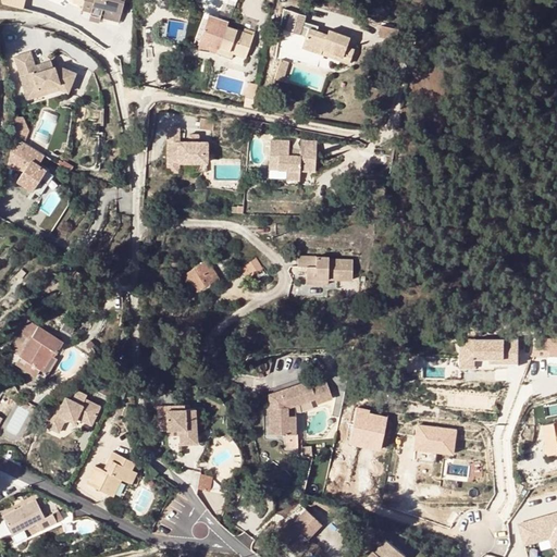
[(84,0),(83,9),(90,12),(89,20),(99,23),(100,19),(102,9),(121,13),(124,1),(120,0),(84,0)]
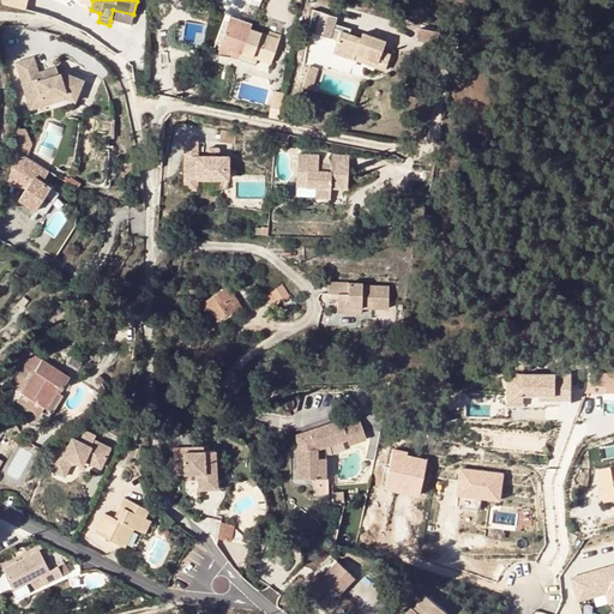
[(131,25),(133,14),(113,10),(110,20),(131,25)]
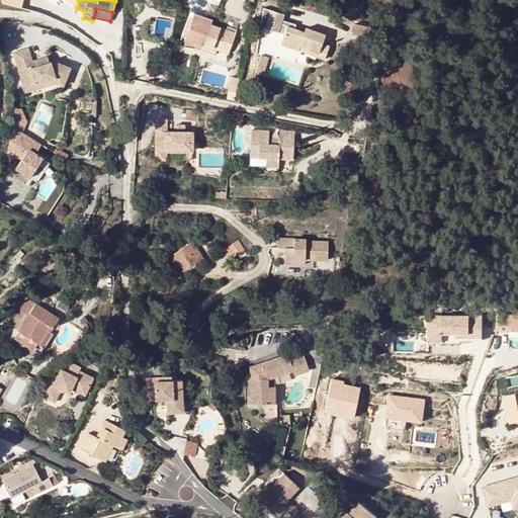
[(207,33),(210,24),(203,21),(200,31),(207,33)]
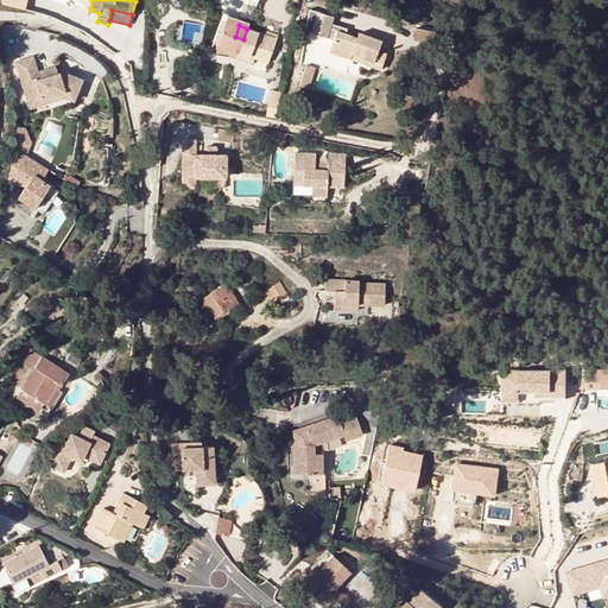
[(268,63),(276,40),(264,35),(249,30),(247,29),(244,39),(235,37),(228,54),(236,57),(239,52),(254,58),(268,63)]
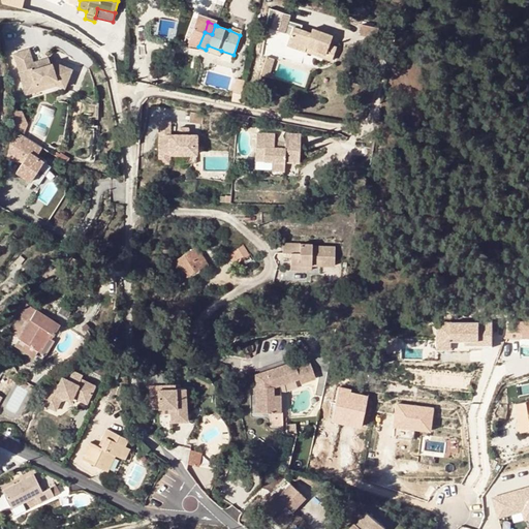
[(311,33),(292,28),(286,47),(305,53),(306,47),(325,53),(323,59),(332,62),(336,48),(339,38),(331,36),(312,30),(311,33)]
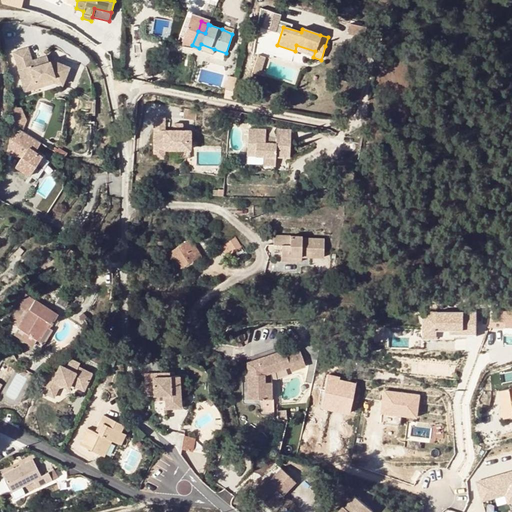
[(213,53),(214,49),(201,44),(199,48),(213,53)]
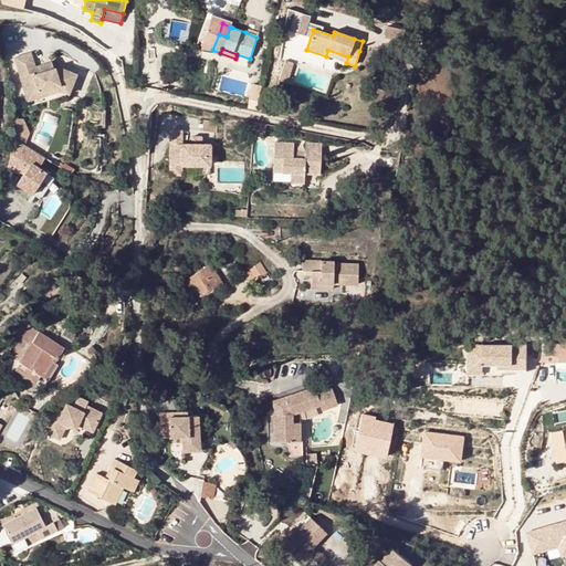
[(324,61),(326,56),(306,50),(305,54),(324,61)]
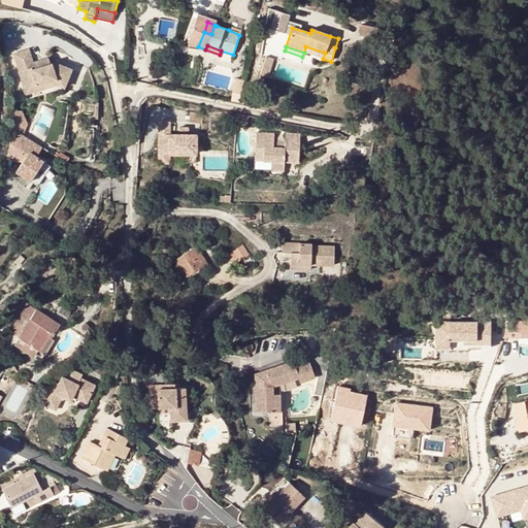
[(305,46),(304,53),(323,59),(325,53),(305,46)]
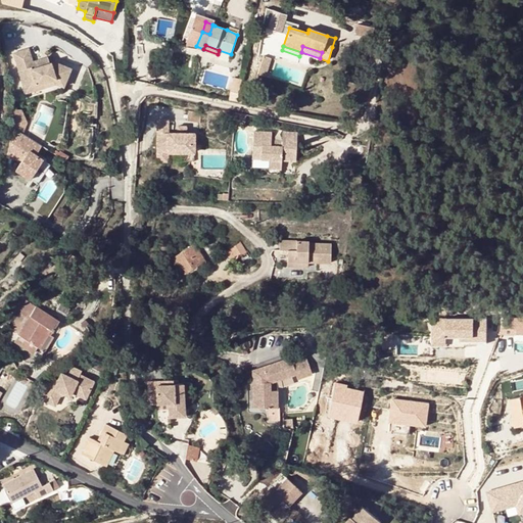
[(28,47),(13,51),(18,72),(17,73),(22,88),(48,80),(54,83),(63,85),(70,67),(53,60),(40,64),(40,63),(33,64),(28,47)]
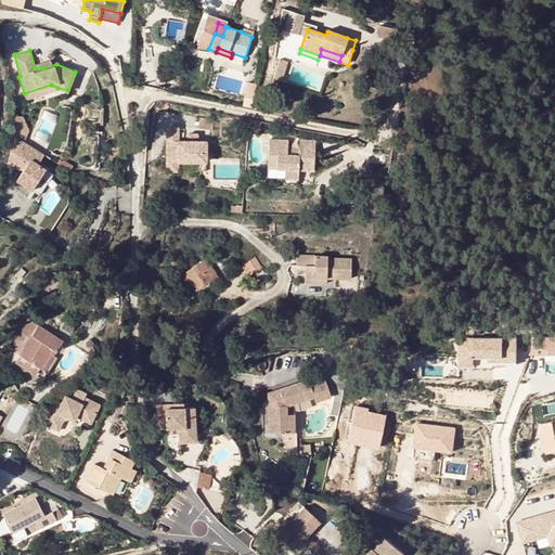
[(287,63),(280,60),(273,78),(282,81),(287,63)]
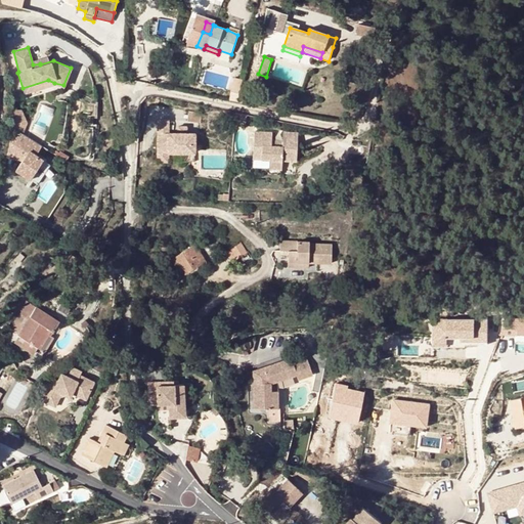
[(241,94),(243,81),(236,79),(233,93),(241,94)]
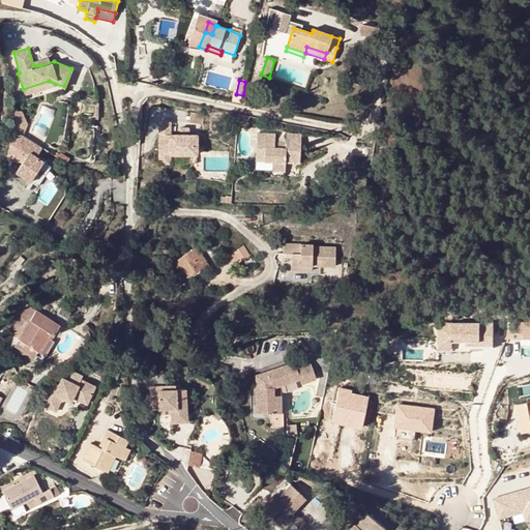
[(49,81),(23,89),(25,93),(55,84),(49,81)]
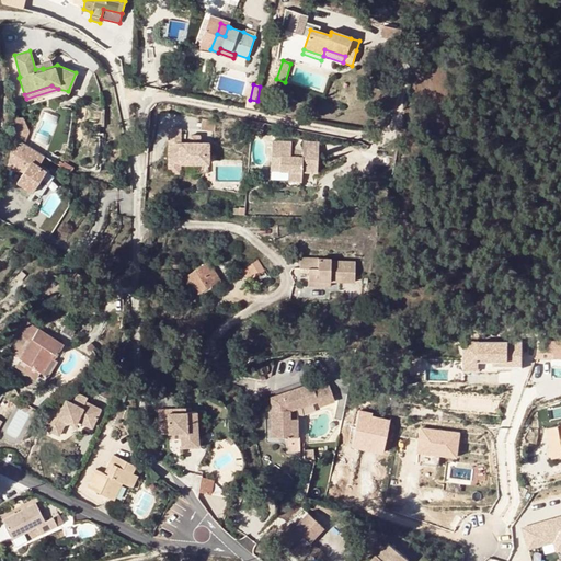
[(216,119),(201,117),(199,129),(215,130),(216,119)]
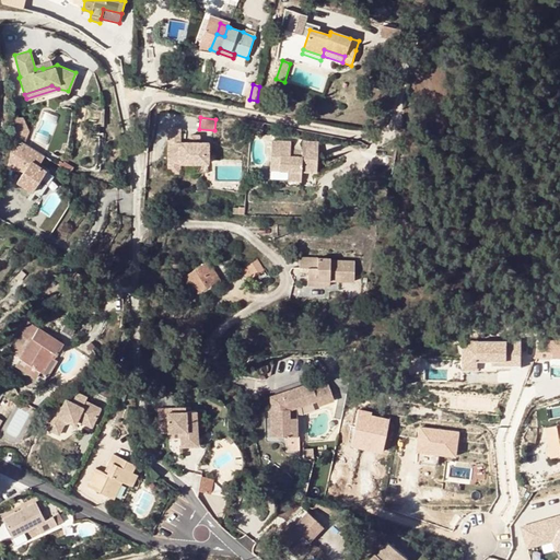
[(263,124),(251,121),(251,132),(261,133),(263,124)]
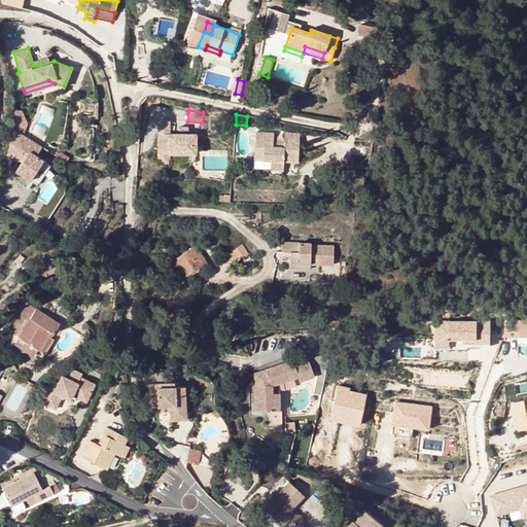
[(159,120),(159,133),(169,133),(170,120),(159,120)]
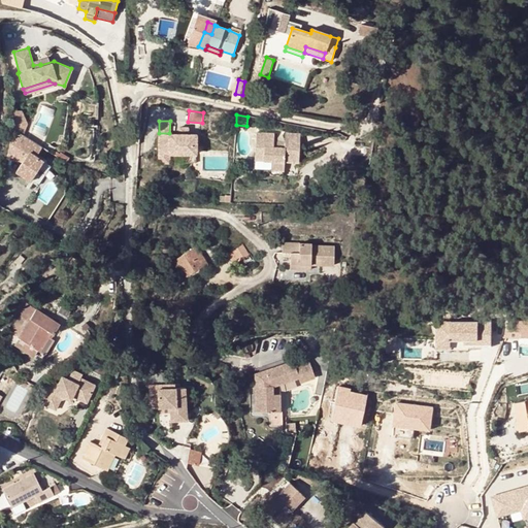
[(169,133),(159,133),(159,153),(169,154),(196,154),(197,133),(188,133),(178,134),(169,133)]
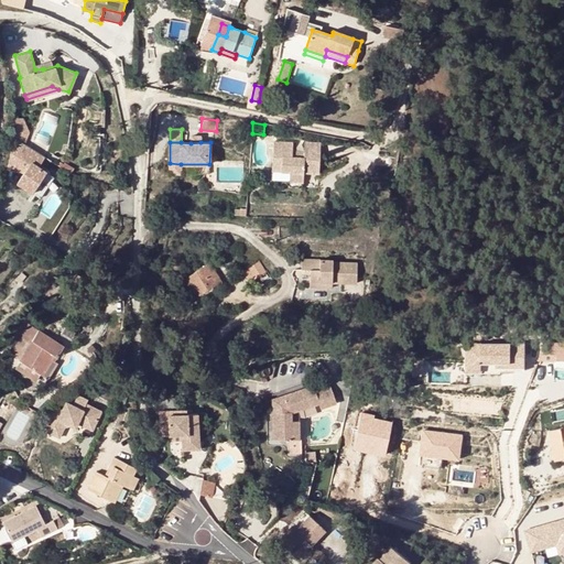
[(274,171),(262,170),(262,179),(273,179),(273,180),(291,180),(291,185),(305,186),(305,172),(321,172),(322,152),(305,151),(305,158),(293,156),(293,151),(294,142),(275,142),(274,171)]
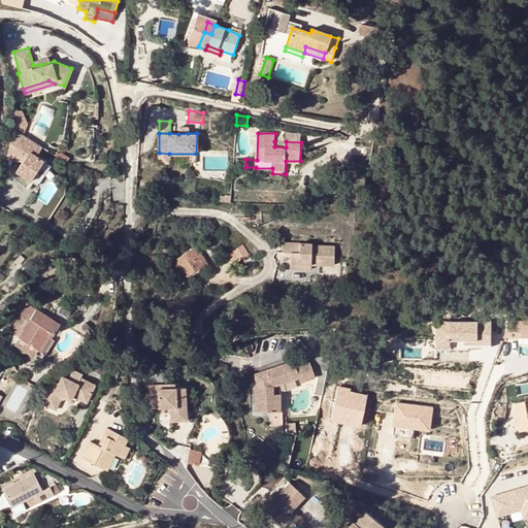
[(31,180),(44,161),(30,152),(18,171),(31,180)]
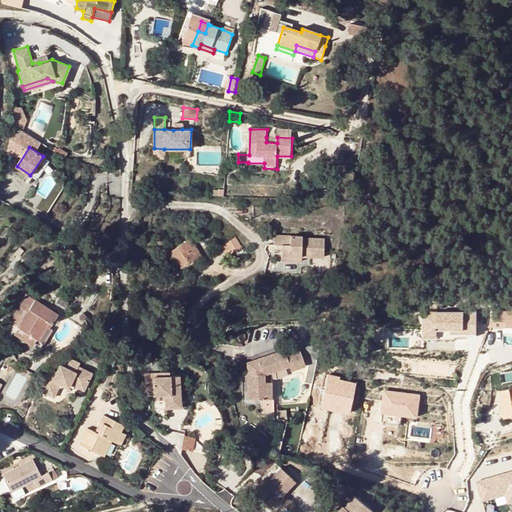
[(164,157),(164,149),(154,148),(154,157),(164,157)]
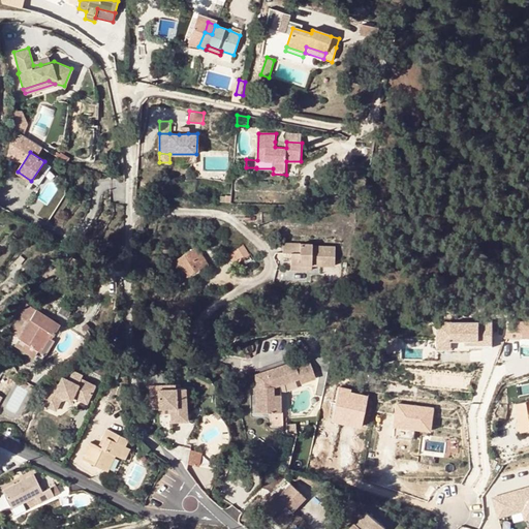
[(51,166),(44,161),(31,181),(37,186),(51,166)]
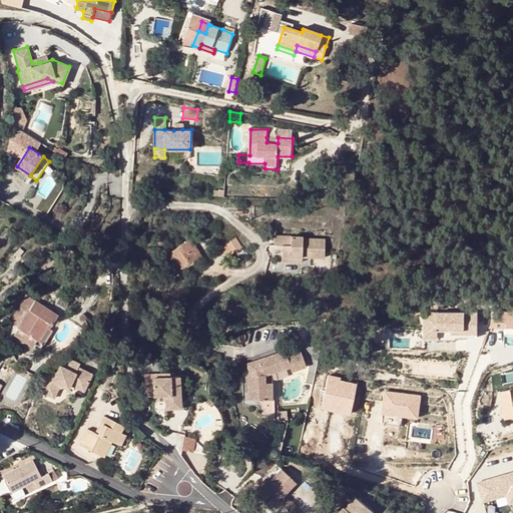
[(282,244),(282,255),(304,257),(304,250),(312,251),(312,257),(325,258),(326,239),(305,238),(304,235),(275,234),(275,244),(282,244)]
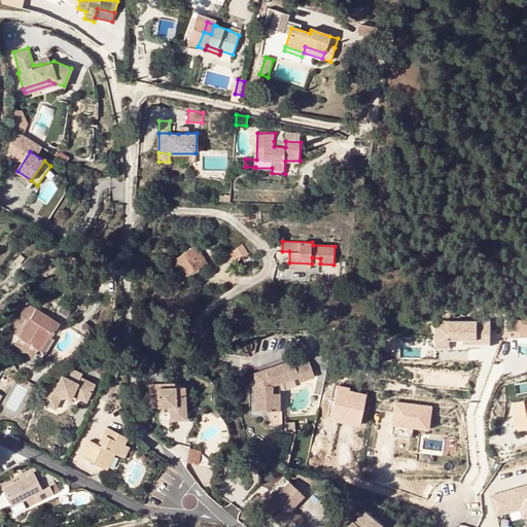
[(234,262),(242,257),(247,253),(242,245),(229,254),(234,262)]
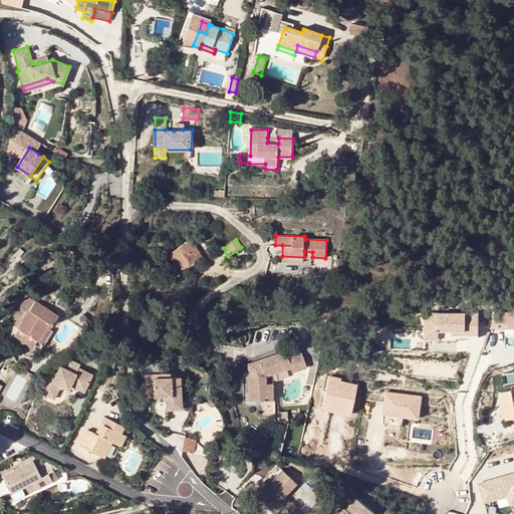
[(202,256),(192,241),(172,253),(177,260),(182,268),(202,256)]
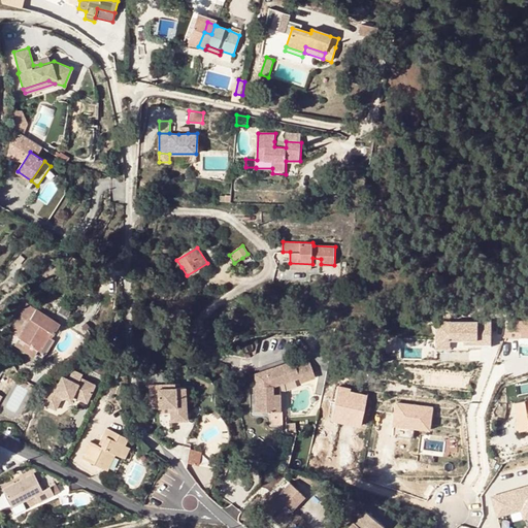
[(183,249),(173,255),(175,259),(185,253),(183,249)]
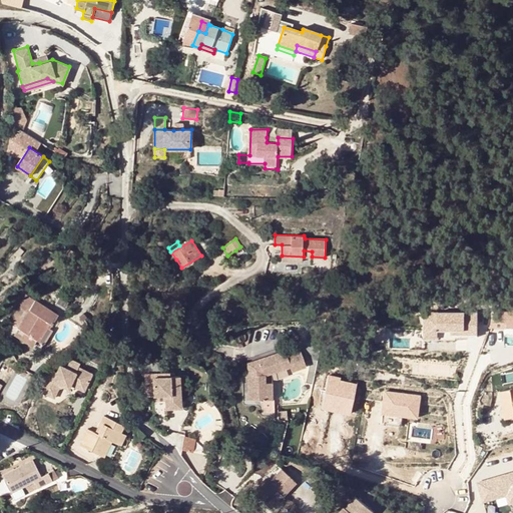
[(243,251),(240,246),(235,250),(238,255),(243,251)]
